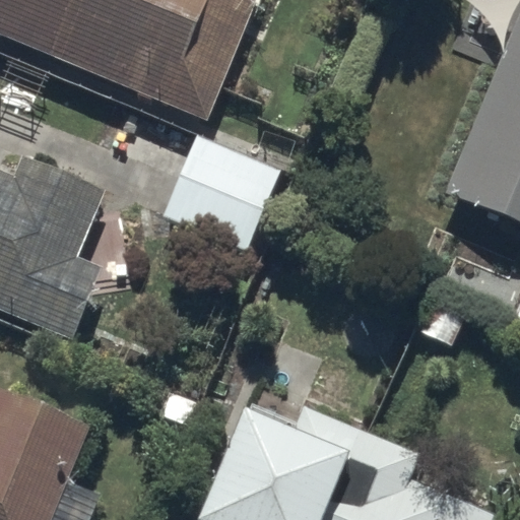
[(0,0),(0,36),(209,122),(258,0),(0,0)]
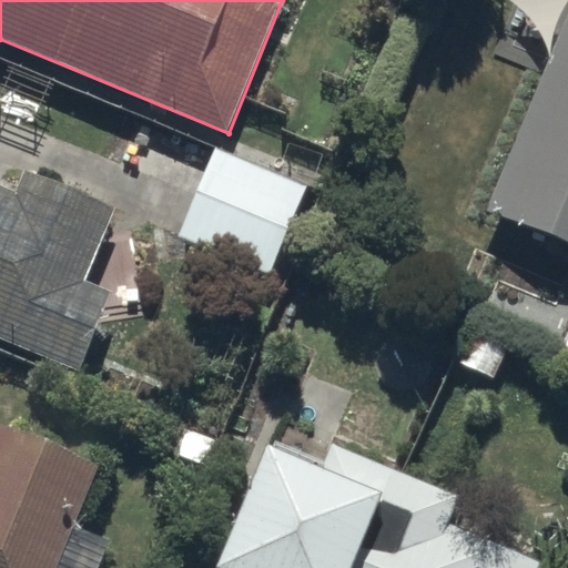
[(567,0),(565,0),(479,213),(567,249),(567,0)]
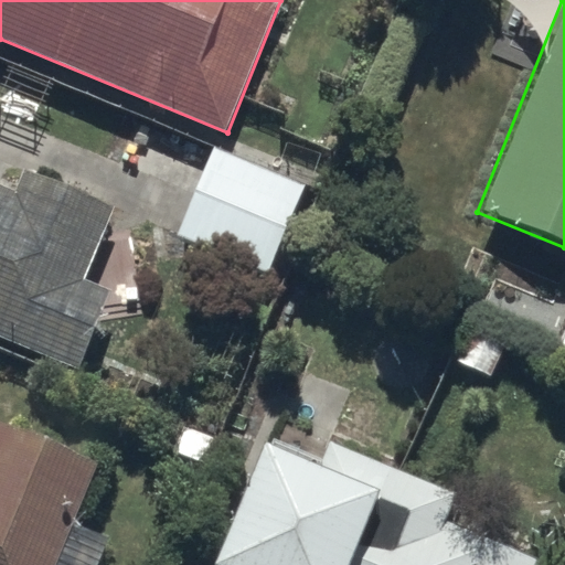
[(305,189),(212,149),(176,236),(268,275),(305,189)]
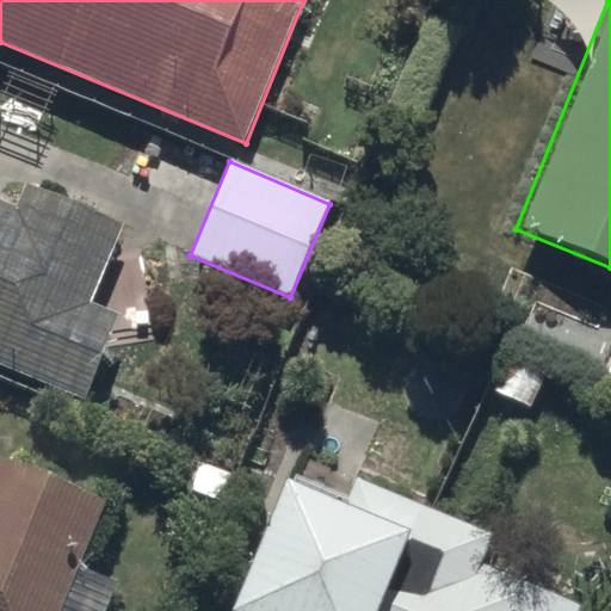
[(16,207),(0,201),(0,365),(86,401),(122,314),(90,301),(122,223),(25,184),(16,207)]
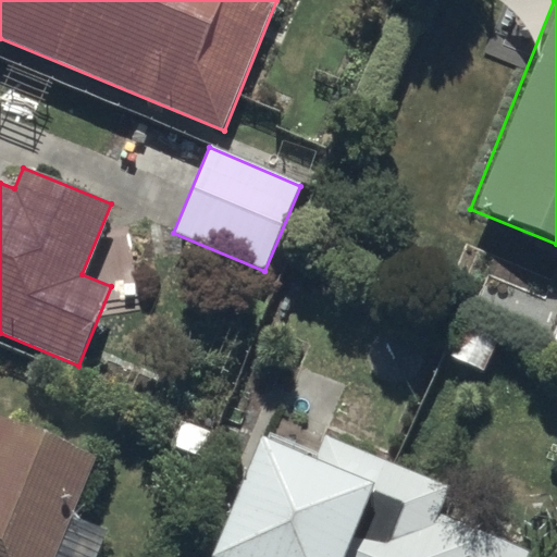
[(556,316),(546,344),(556,348),(556,316)]
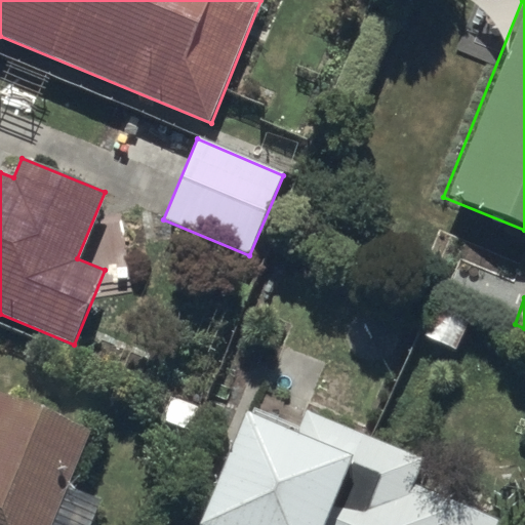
[(202,406),(173,395),(164,419),(192,431),(202,406)]
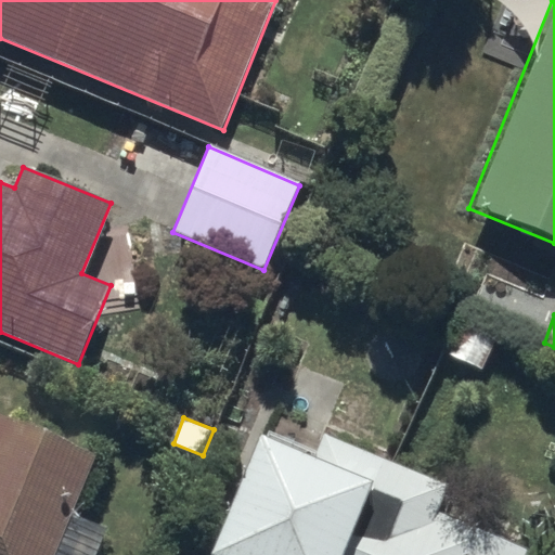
[(0,554),(51,554),(93,456),(0,418),(0,554)]
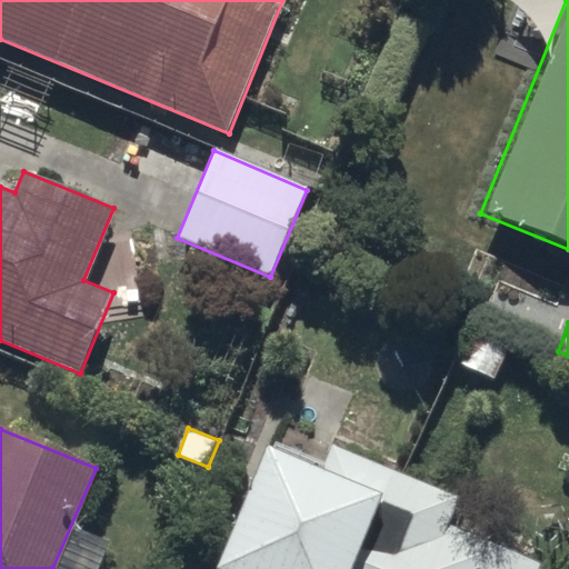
[(542,568),(545,565),(449,525),(459,499),(403,476),(331,445),(323,463),(275,442),(272,449),(260,445),(207,568),(542,568)]
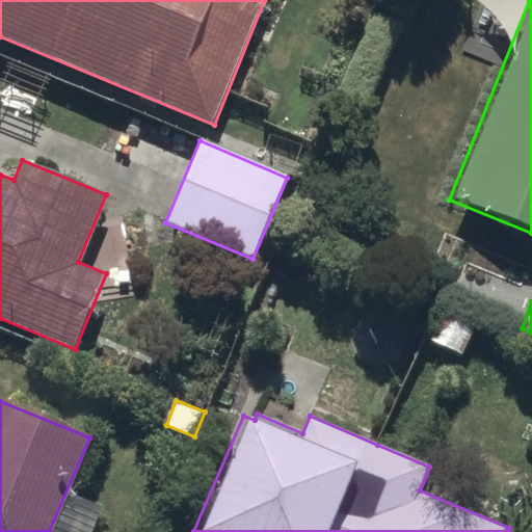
All buildings are outlined.
